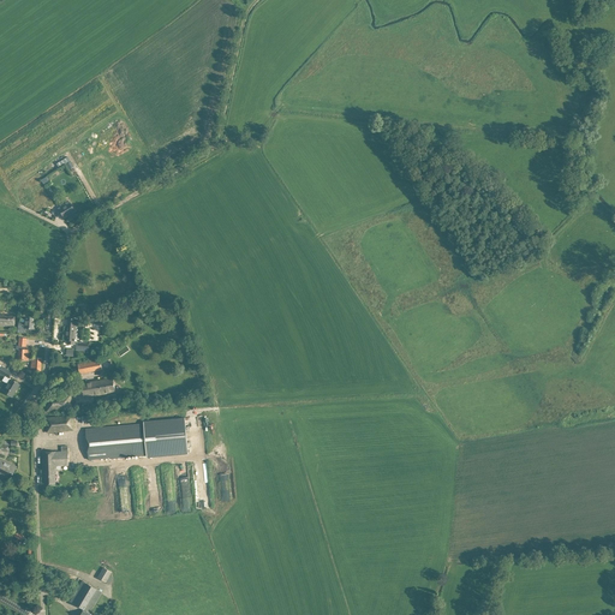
[(59,168),(70,161),(67,156),(57,163),(59,168)]
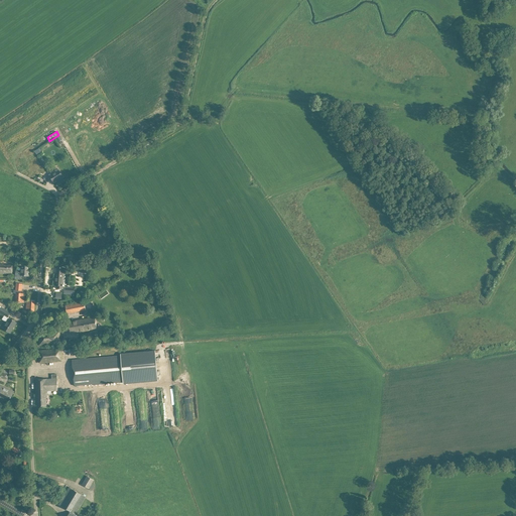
[(49,175),(53,182),(54,182),(53,181),(58,178),(59,179),(63,177),(58,169),(49,175)]
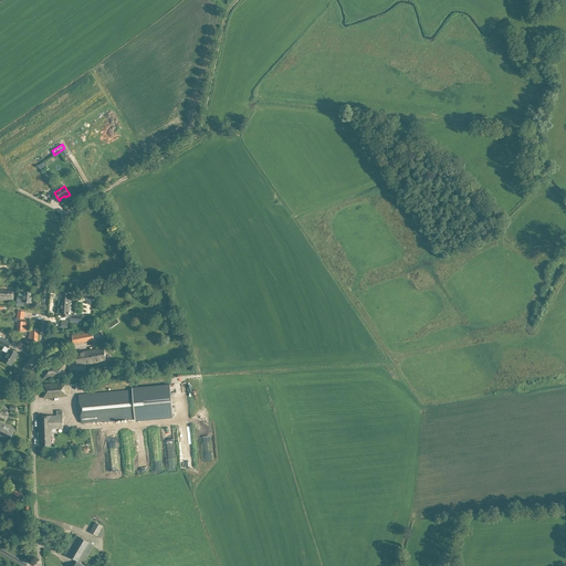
[(0,299),(13,300),(13,291),(3,291),(3,290),(0,290),(0,299)]
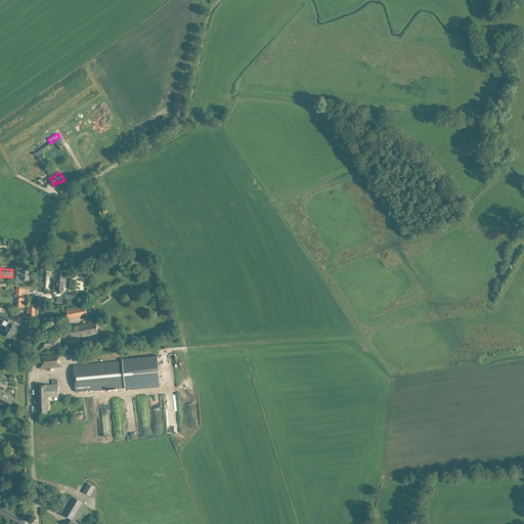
[(22,276),(16,275),(15,282),(22,284),(22,279),(29,280),(30,270),(23,269),(22,276)]
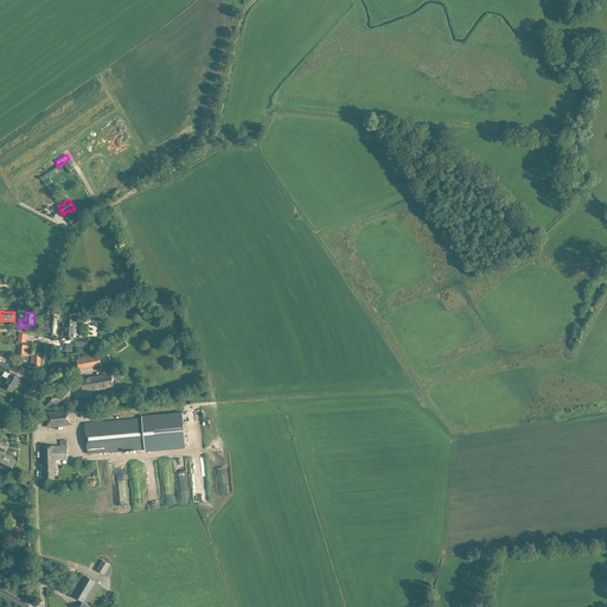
[(64,336),(66,336),(68,336),(66,339),(74,340),(75,323),(74,323),(74,314),(68,314),(68,321),(65,321),(64,336)]
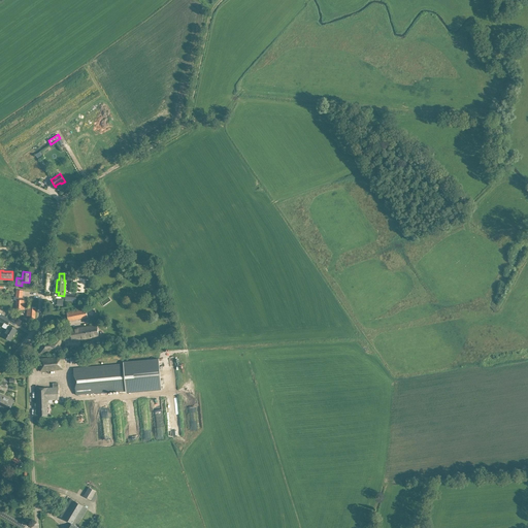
[(15,308),(25,309),(25,306),(25,300),(22,300),(22,298),(23,298),(23,291),(17,290),(17,297),(14,296),(14,300),(17,300),(15,308)]
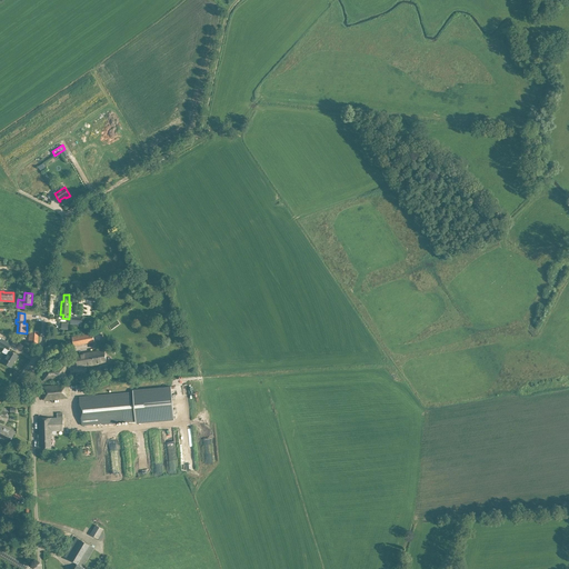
[(30,330),(27,330),(27,333),(29,333),(29,342),(31,342),(31,345),(35,345),(35,343),(38,343),(38,331),(30,331),(30,330)]
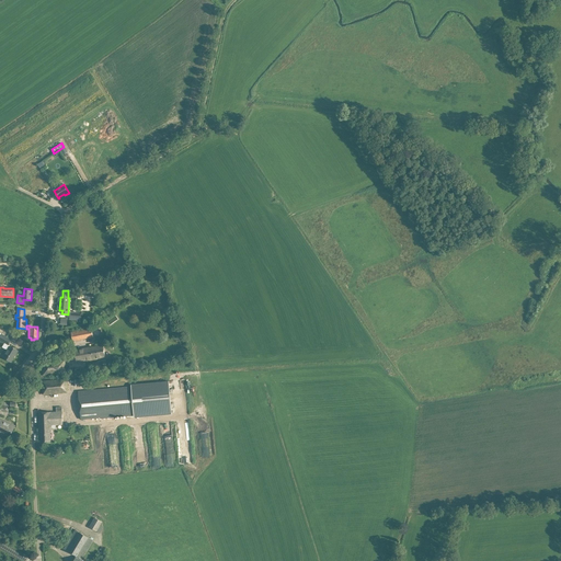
[(72,341),(78,340),(93,338),(92,329),(71,332),(72,341)]
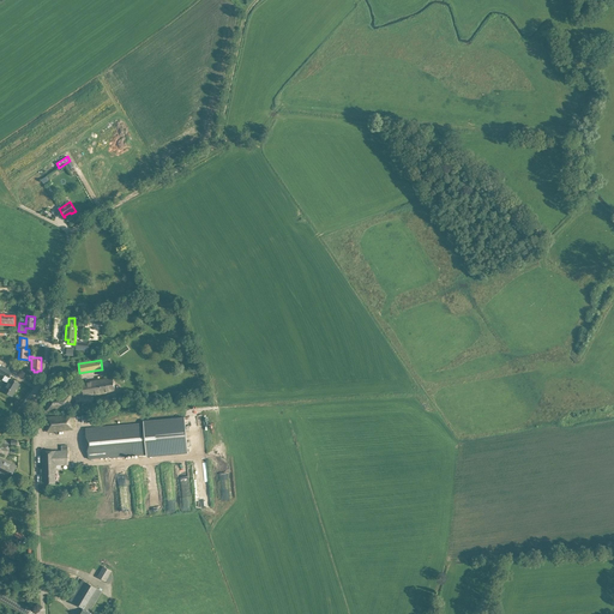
[(0,363),(0,372),(0,373),(0,383),(0,384),(6,387),(4,391),(6,393),(12,396),(19,384),(14,380),(11,379),(8,378),(12,372),(2,366),(0,363)]
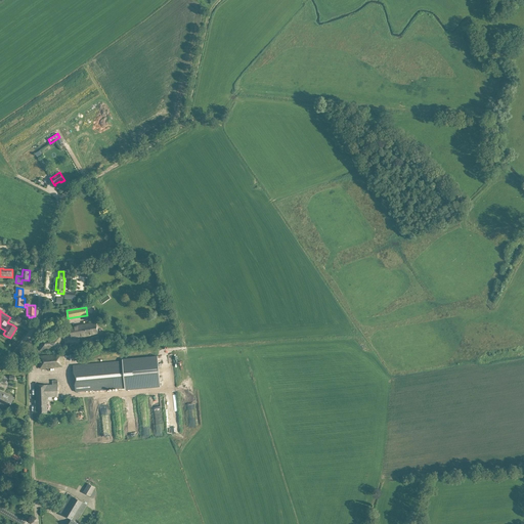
[(72,339),(77,338),(98,334),(96,322),(70,328),(72,339)]
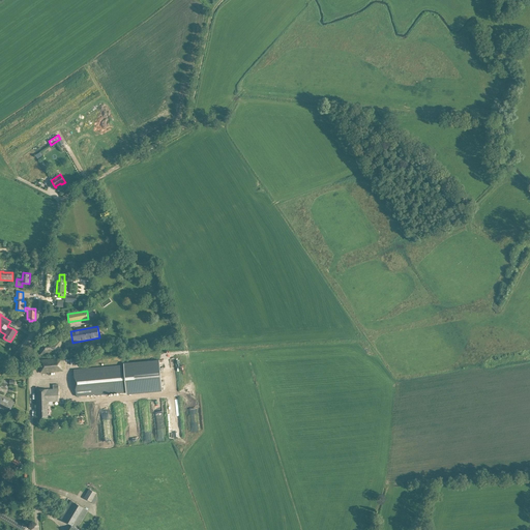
[(40,354),(46,354),(62,353),(61,341),(39,342),(40,354)]
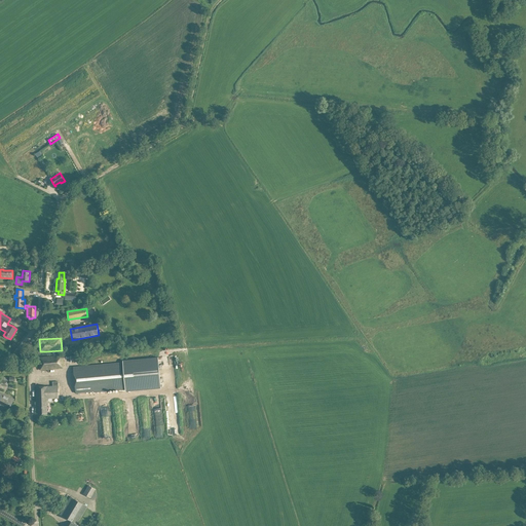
[(72,363),(86,361),(85,353),(71,355),(72,363)]
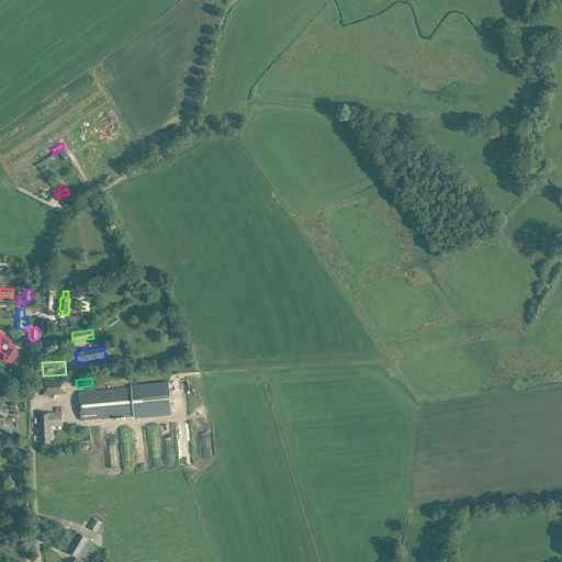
[(43,395),(48,395),(66,393),(65,380),(42,382),(43,395)]
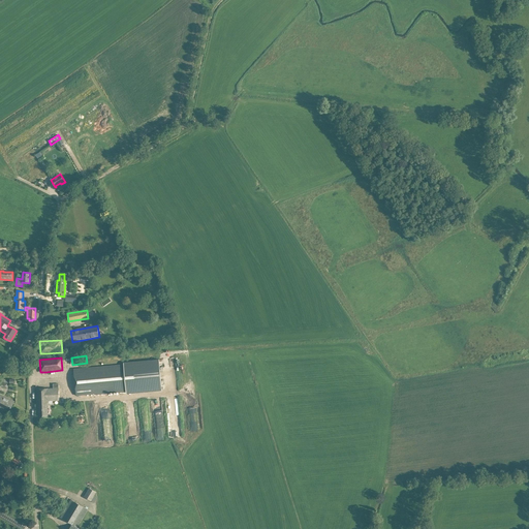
[(124,365),(74,369),(76,395),(126,391),(126,394),(162,391),(159,360),(146,361),(123,363),(124,365)]
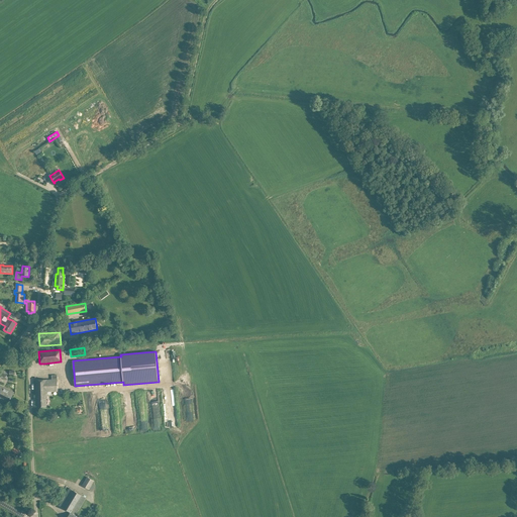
[(37,407),(42,407),(46,407),(45,395),(52,395),(52,392),(58,392),(58,375),(52,375),(52,380),(35,380),(36,396),(37,395),(37,407)]
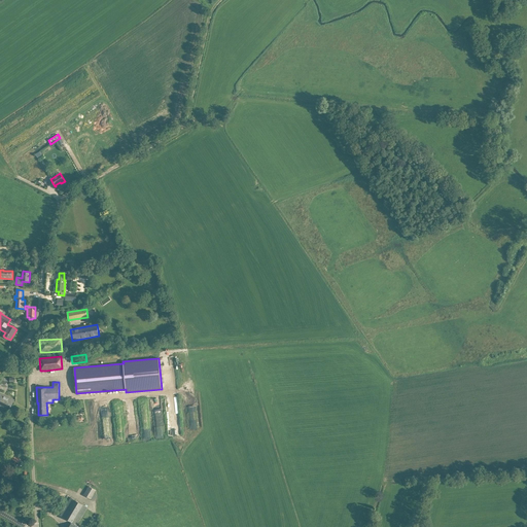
[(0,408),(8,412),(14,400),(0,392),(0,408)]
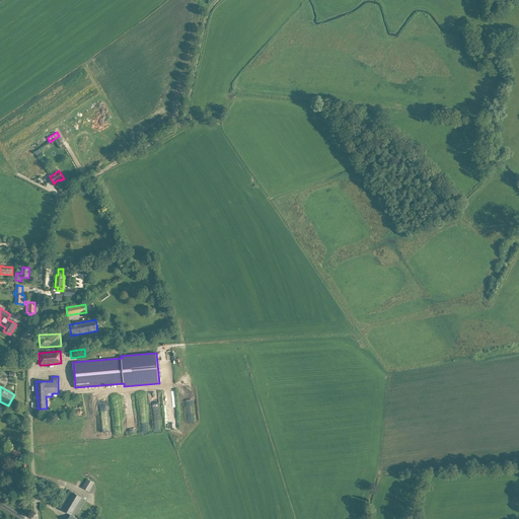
[(16,450),(11,447),(7,453),(12,456),(16,459),(20,452),(16,450)]
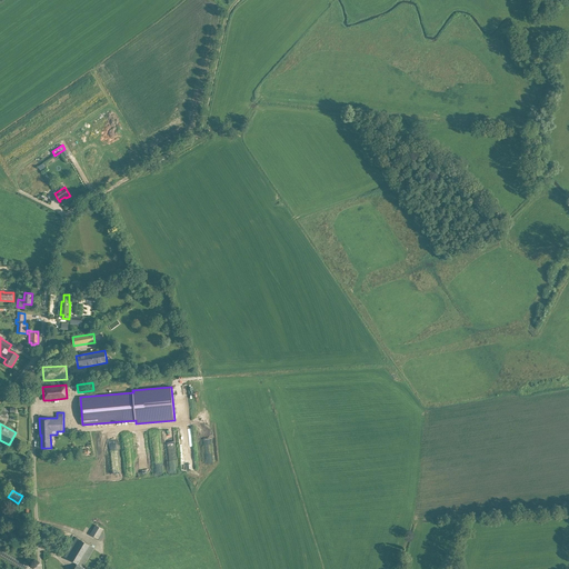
[(90,533),(98,538),(103,528),(97,523),(90,533)]
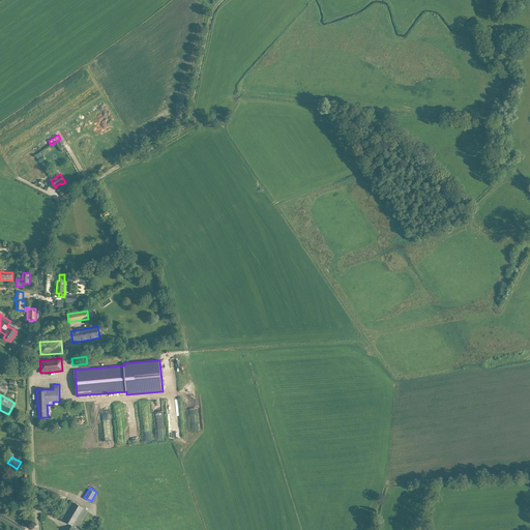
[(68,529),(77,529),(78,529),(77,528),(87,510),(71,500),(60,519),(72,525),(68,529)]
